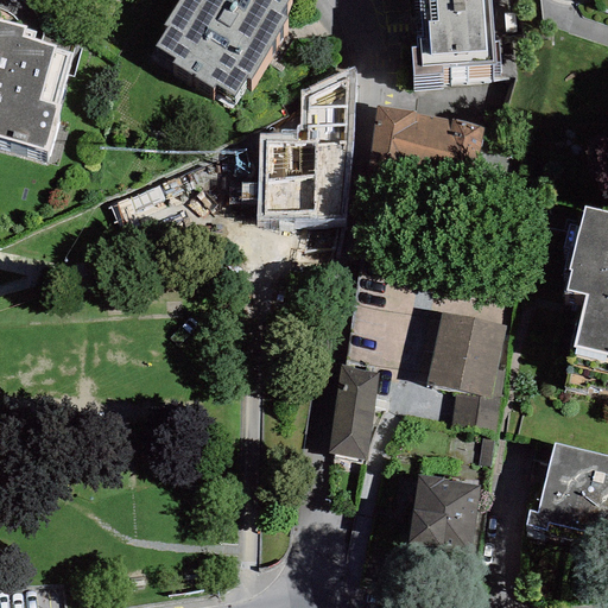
[(289,0),(176,0),(162,23),(168,26),(154,45),(173,57),(170,62),(210,88),(214,83),(234,97),(285,19),(279,16),(289,0)]
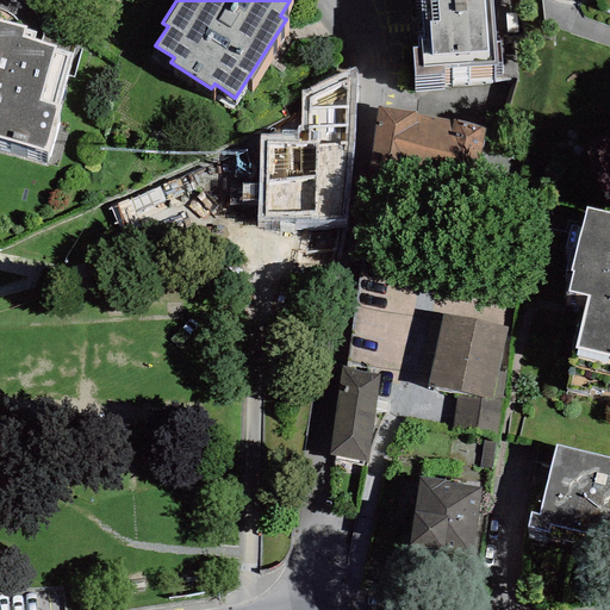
[(408,0),(414,76),(444,74),(443,68),(496,64),(491,0),(408,0)]
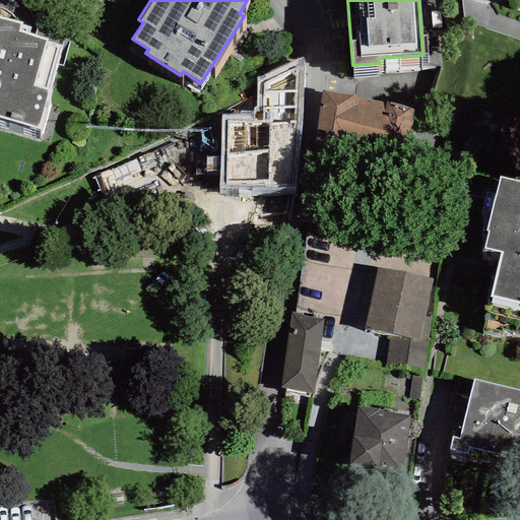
[(22,23),(0,17),(0,119),(40,130),(63,46),(47,42),(48,39),(19,31),(22,23)]
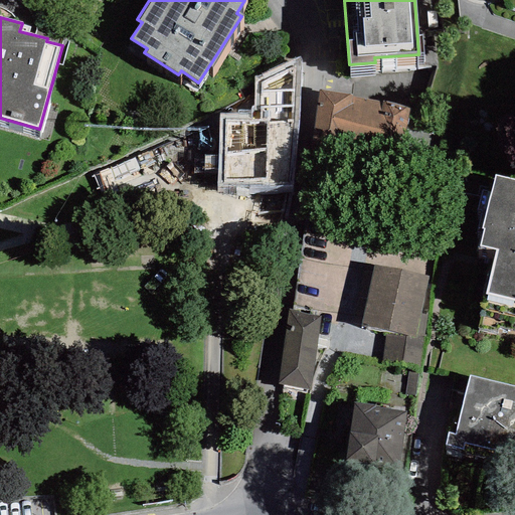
[(254,114),(219,114),(216,184),(293,182),(298,129),(300,57),(254,77),(254,114)]
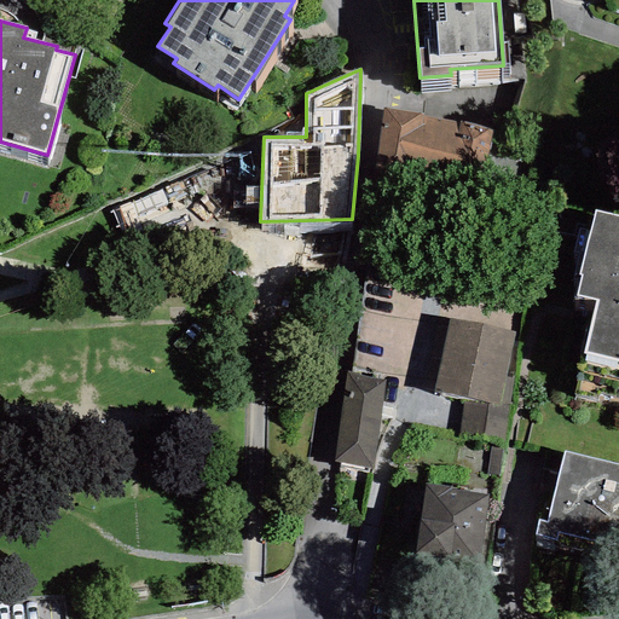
[(491,129),(385,109),(371,174),(478,196),(491,129)]
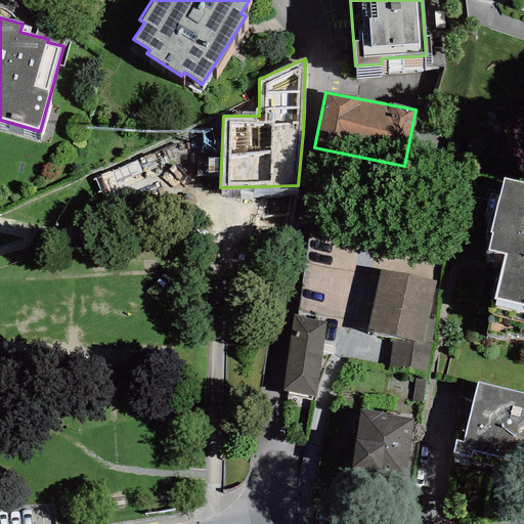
[(523,182),(504,178),(490,233),(491,233),(487,251),(505,256),(493,299),(523,306),(523,182)]
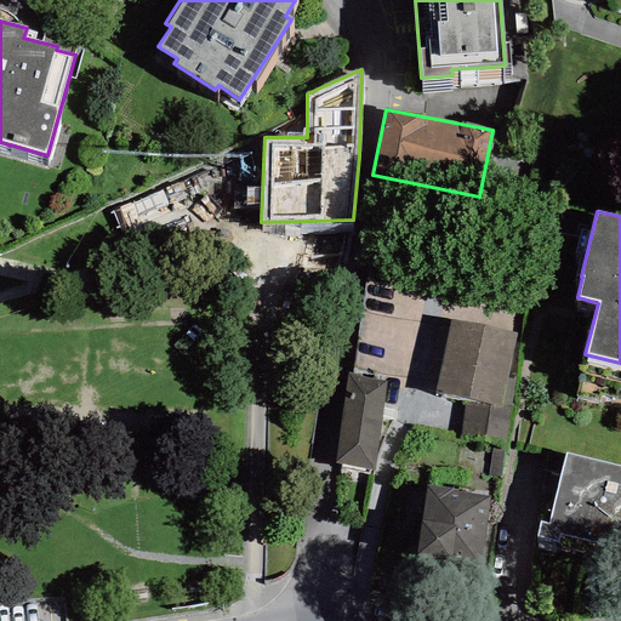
[(517,334),(451,318),(433,392),(466,399),(500,408),(506,379),(517,334)]
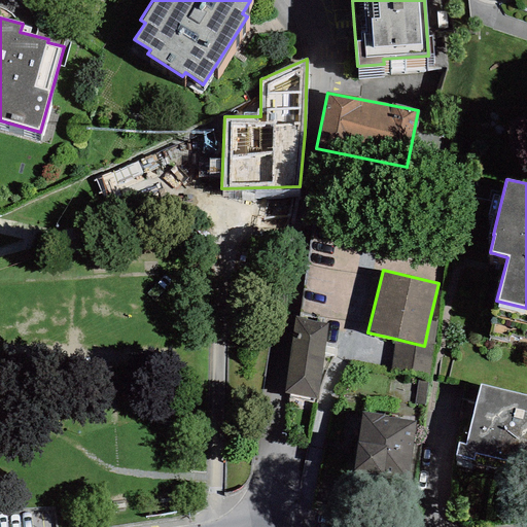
[(328,322),(295,317),(284,394),(317,399),(328,322)]
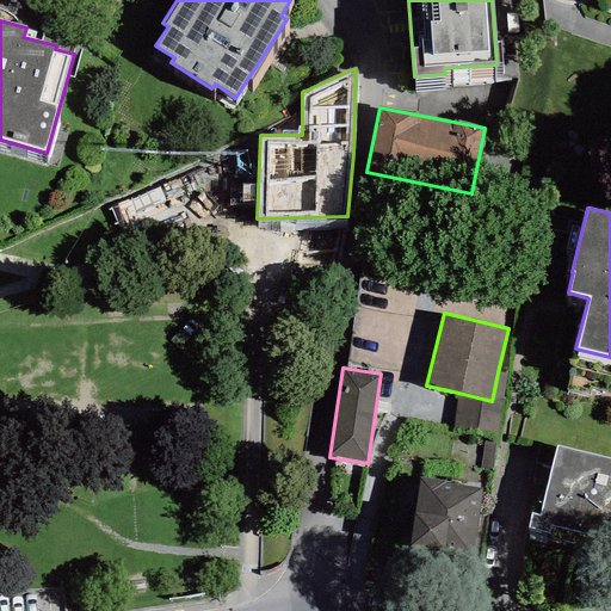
[(506,375),(498,372),(492,401),(458,393),(454,427),(494,432),(506,375)]
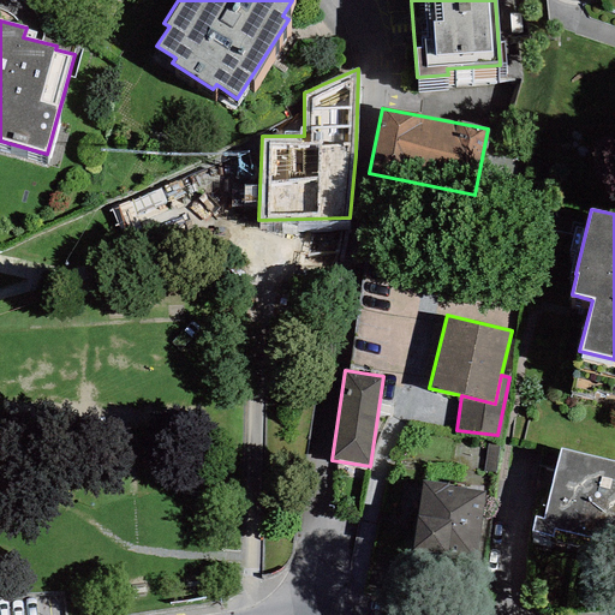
[(497,447),(488,445),(483,472),(494,473),(497,447)]
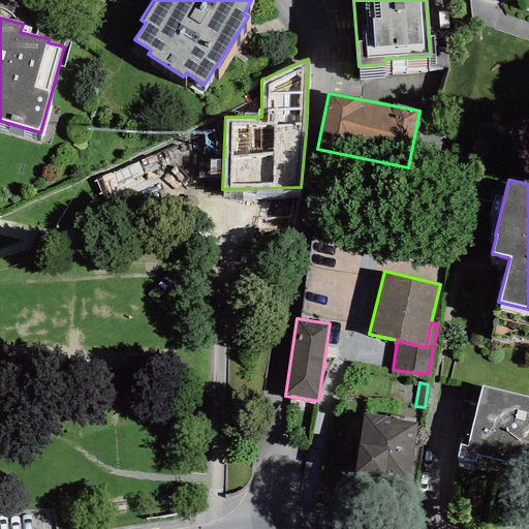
[(528,396),(483,384),(467,445),(460,444),(457,457),(476,462),(477,456),(528,467),(528,396)]
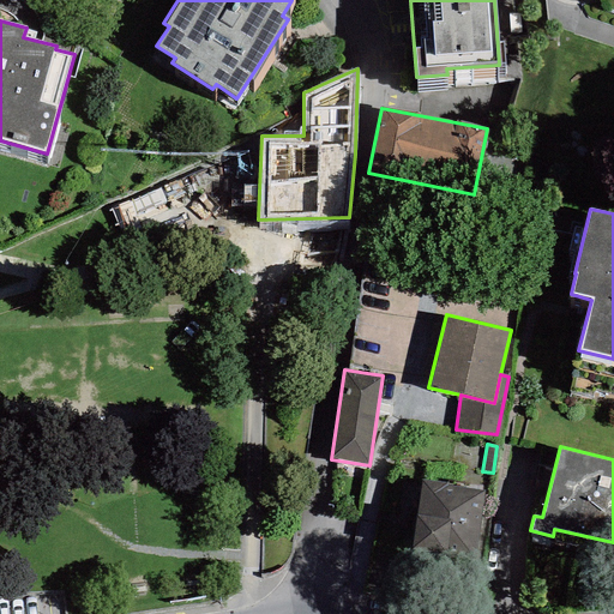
[(486,489),(421,480),(411,548),(475,558),(486,489)]
